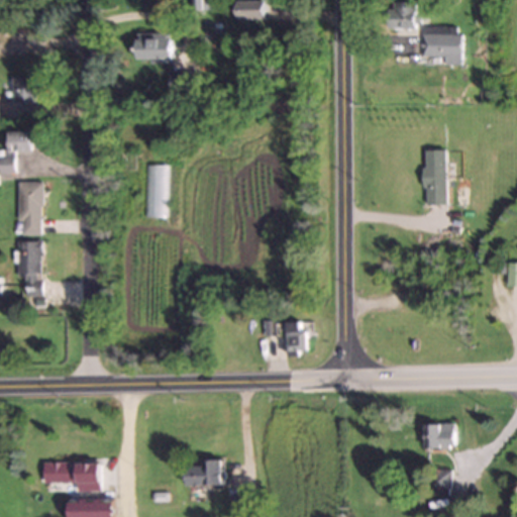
[(209,0),(186,0),(186,10),(210,10),(209,0)]
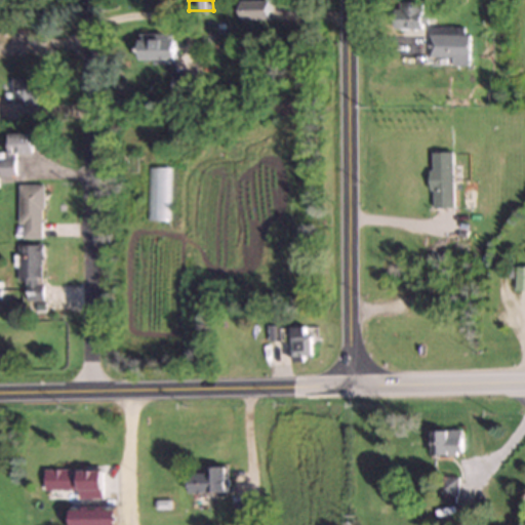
[(238,0),(239,19),(268,19),(268,0),(238,0)]
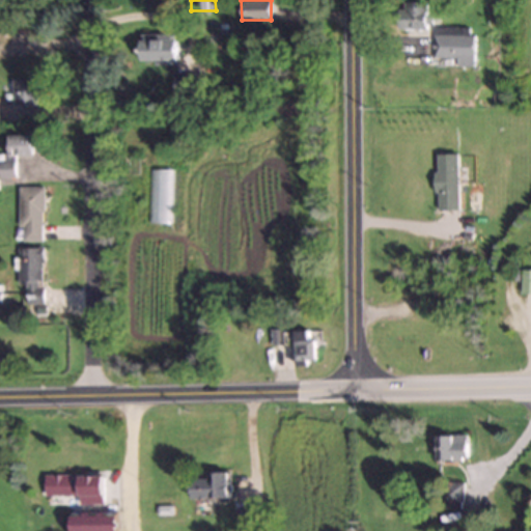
[(397,2),(397,28),(426,28),(426,2),(397,2)]
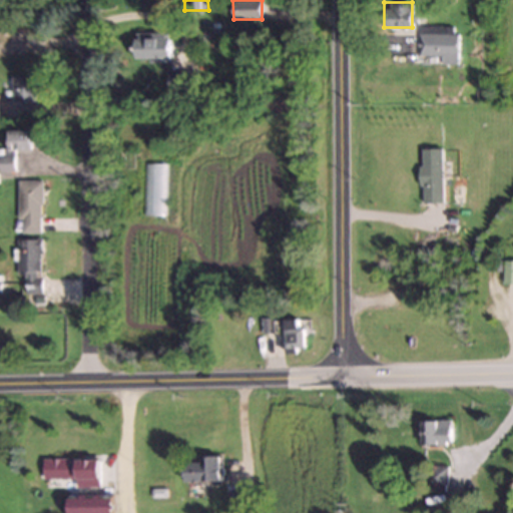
[(417,26),(416,54),(439,55),(438,63),(454,64),(456,27),(417,26)]
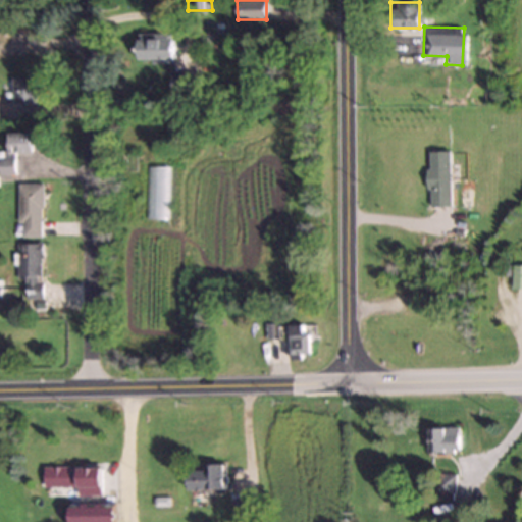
[(138,59),(173,59),(173,33),(138,33),(138,59)]
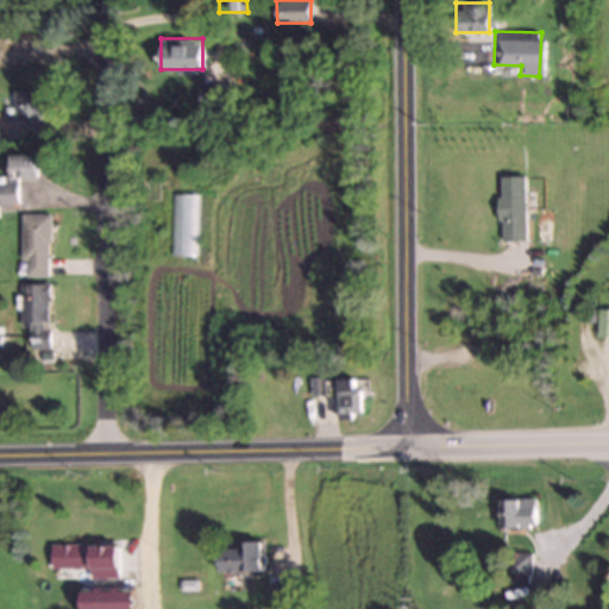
[(13,90),(13,119),(39,119),(39,90),(13,90)]
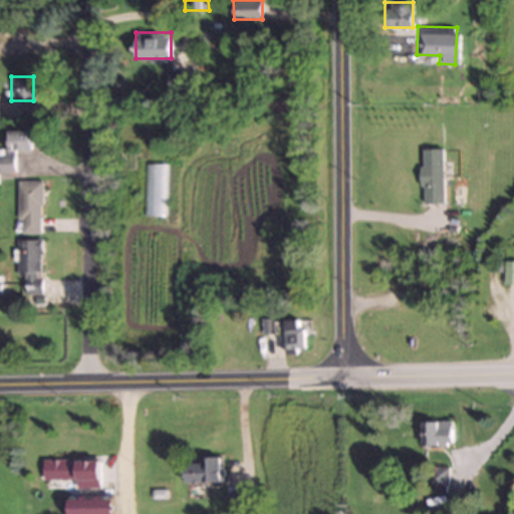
[(0,156),(0,171),(14,172),(14,150),(35,150),(35,131),(7,131),(7,156),(0,156)]
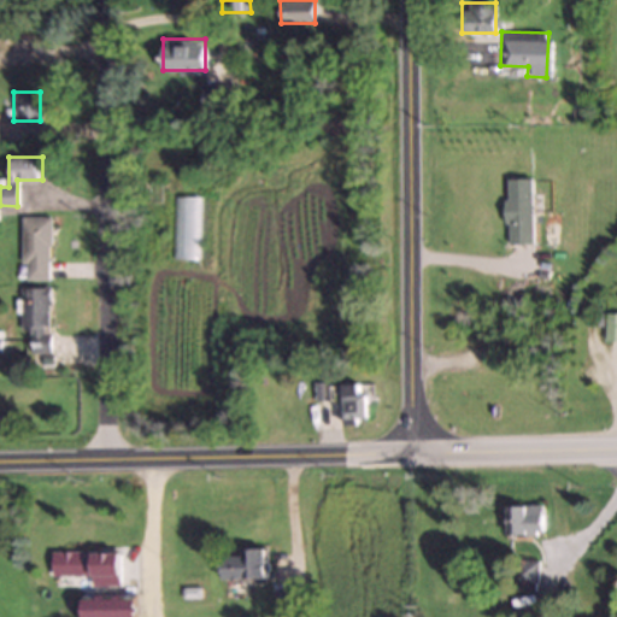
[(530,178),(504,178),(505,244),(532,244),(530,178)]
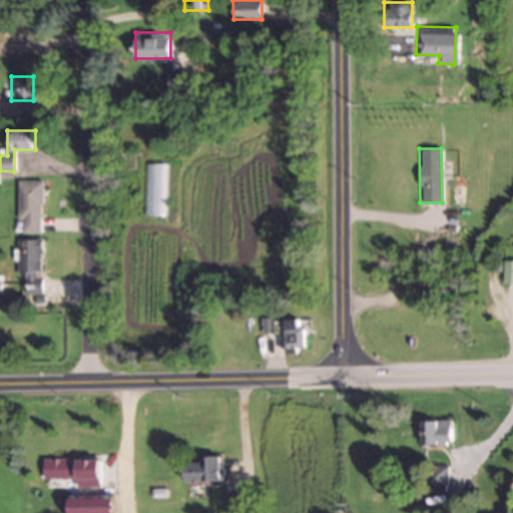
[(17,180),(17,232),(41,232),(41,180),(17,180)]
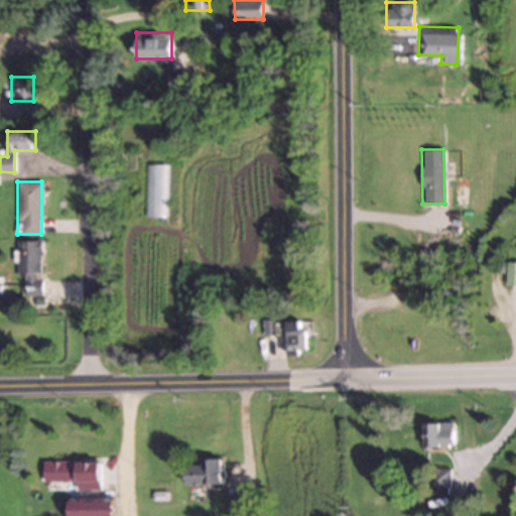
[(41,241),(20,241),(20,295),(41,295),(41,241)]
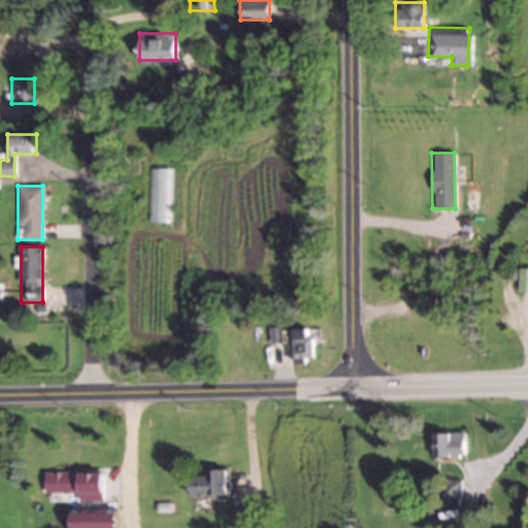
[(517,292),(527,291),(527,268),(507,268),(507,277),(518,277),(517,292)]
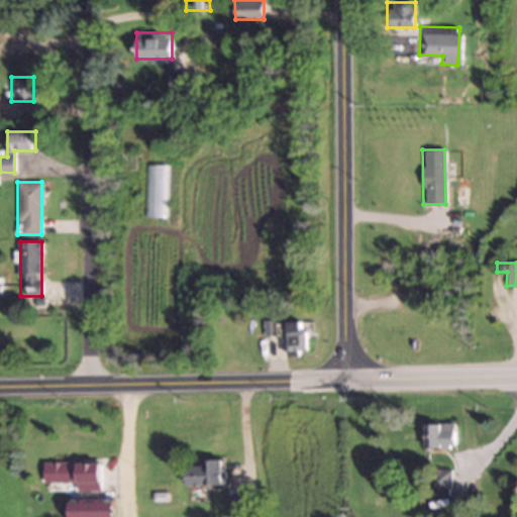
[(288,353),(308,353),(308,322),(277,322),(277,335),(288,335),(288,353)]
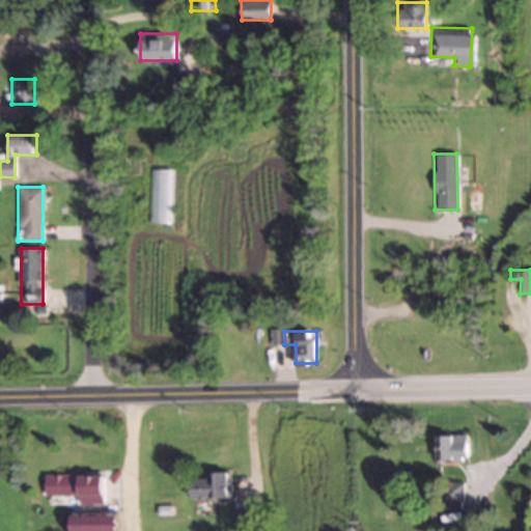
[(436,435),(436,459),(467,459),(467,435),(436,435)]
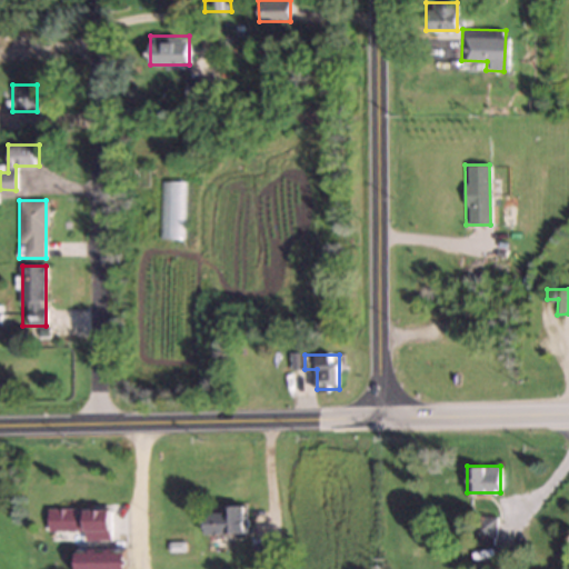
[(206,536),(247,536),(247,507),(206,507),(206,536)]
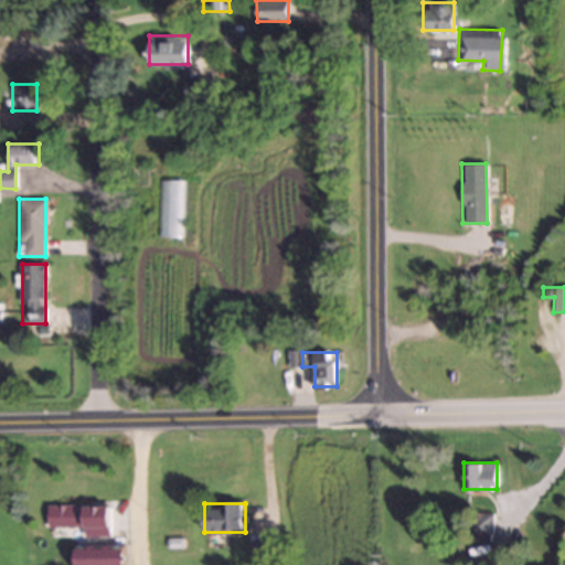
[(82,526),(82,505),(48,505),(48,526),(82,526)]
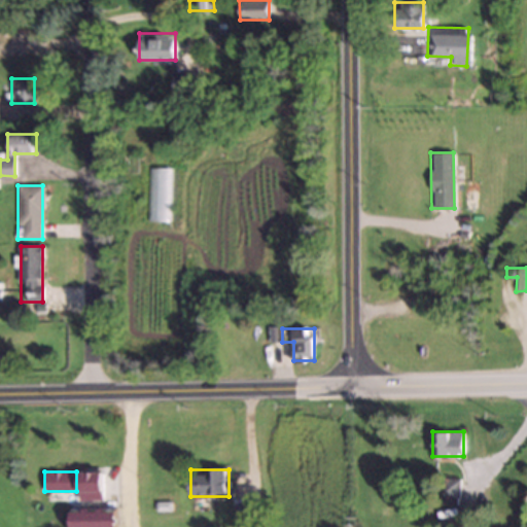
[(102,473),(79,473),(79,500),(102,500),(102,473)]
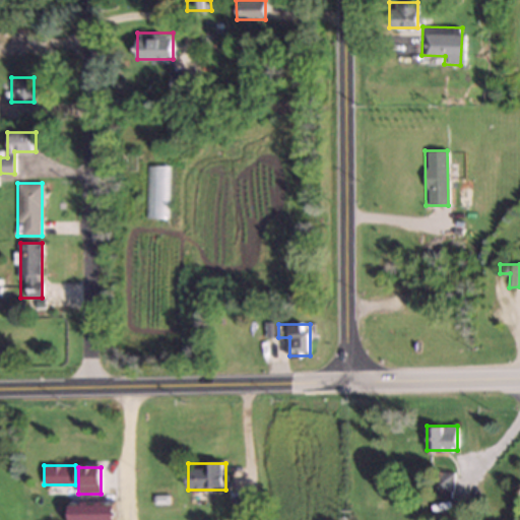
[(434,496),(449,499),(454,474),(439,471),(434,496)]
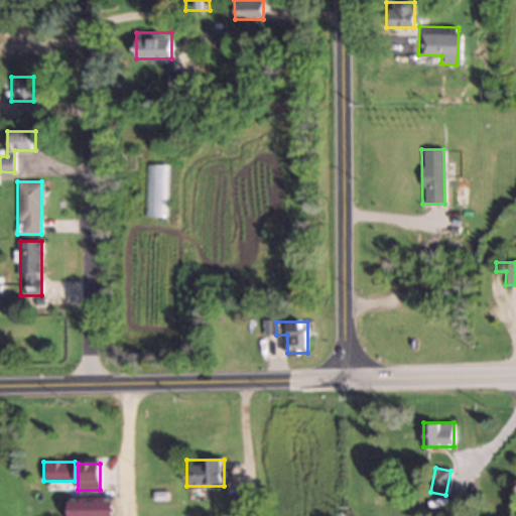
[(73,515),(104,515),(116,515),(116,498),(73,498),(73,515)]
